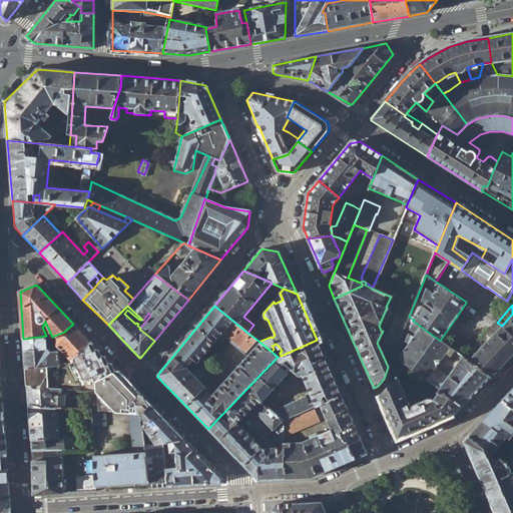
[(512,336),(512,314),(502,326),(512,336)]
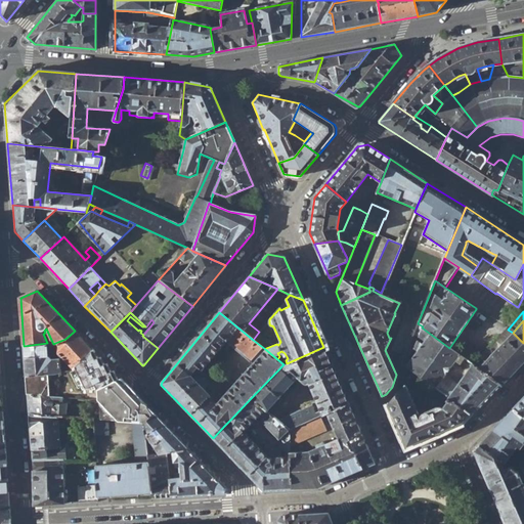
[(408,369),(413,374),(472,416),(500,385),(477,367),(472,363),(464,358),(462,360),(470,365),(456,385),(444,376),(459,354),(455,352),(449,348),(422,328),(423,326),(418,323),(412,336),(423,342),(421,344),(417,341),(415,345),(419,348),(407,363),(405,361),(412,348),(412,347),(408,345),(400,364),(408,369)]
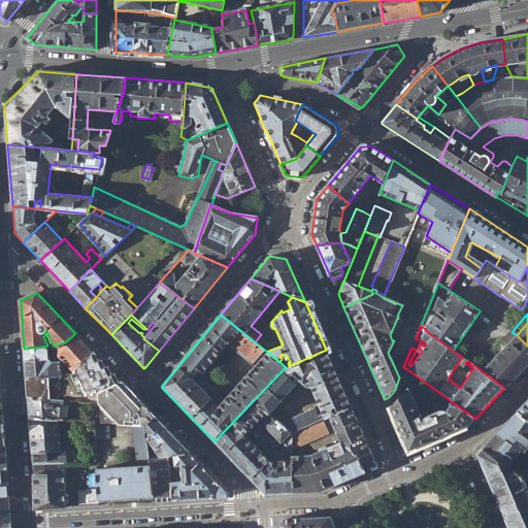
[(491,353),(496,357),(517,335),(512,332),(491,353)]
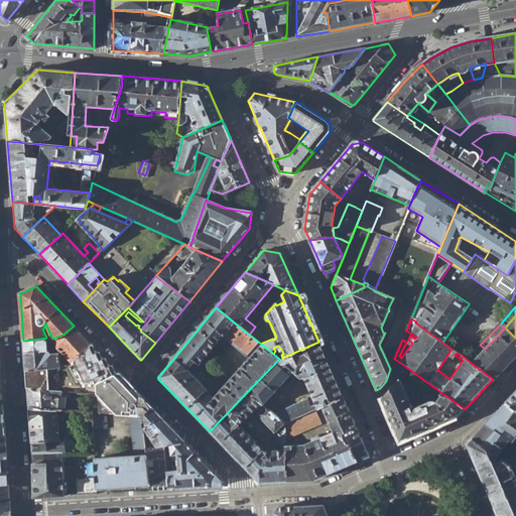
[(91,343),(74,326),(65,334),(54,338),(55,342),(56,348),(58,350),(71,364),(91,343)]
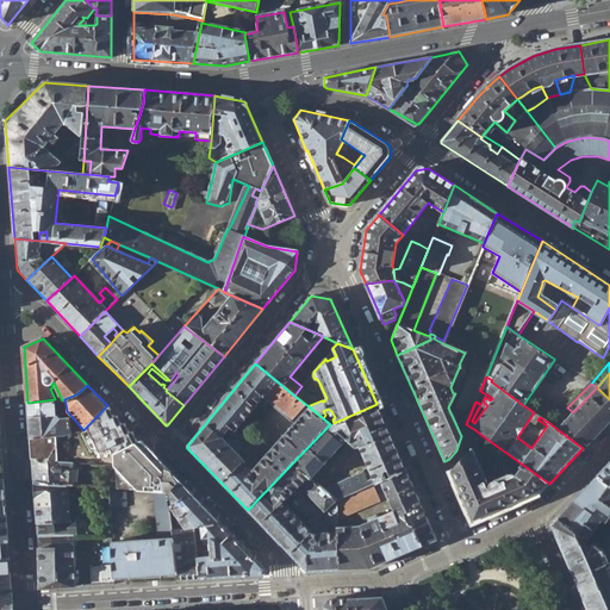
[(583,448),(609,418),(609,399),(597,387),(573,412),(567,408),(566,406),(558,414),(566,421),(560,427),(558,424),(555,428),(583,448)]
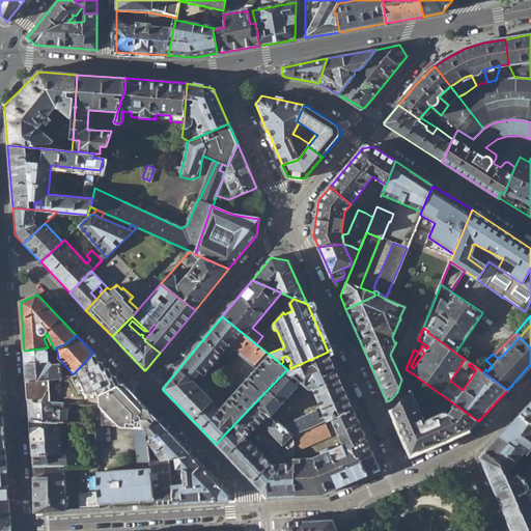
[(24,351),(25,381),(56,380),(60,378),(60,364),(56,364),(52,364),(49,361),(48,352),(48,347),(24,351)]
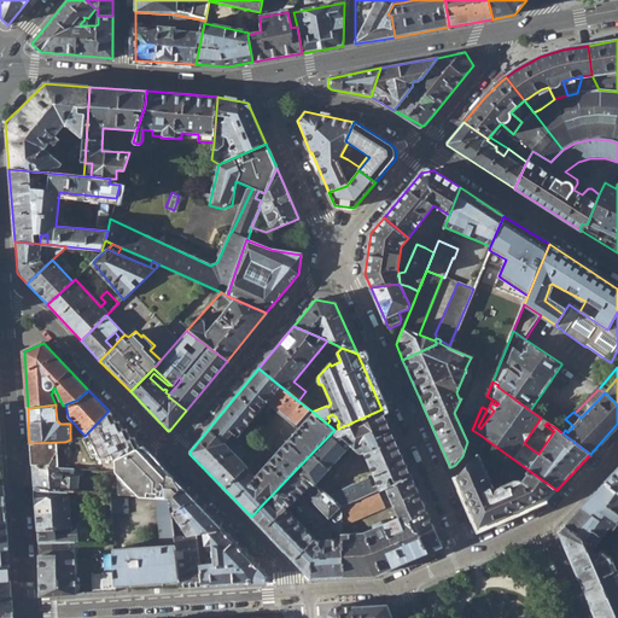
[(547,423),(557,429),(564,418),(544,404),(537,415),(541,418),(547,423)]
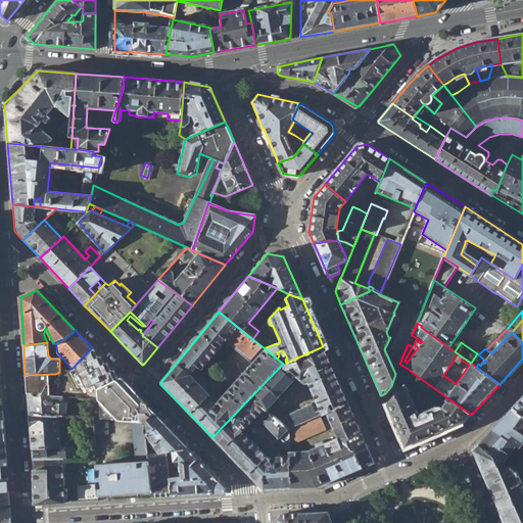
[(348,402),(323,346),(286,363),(284,364),(283,364),(250,397),(266,411),(296,377),(302,383),(304,383),(307,383),(317,405),(318,403),(321,409),(315,412),(311,405),(277,420),(288,428),(320,415),(326,412),(348,402)]
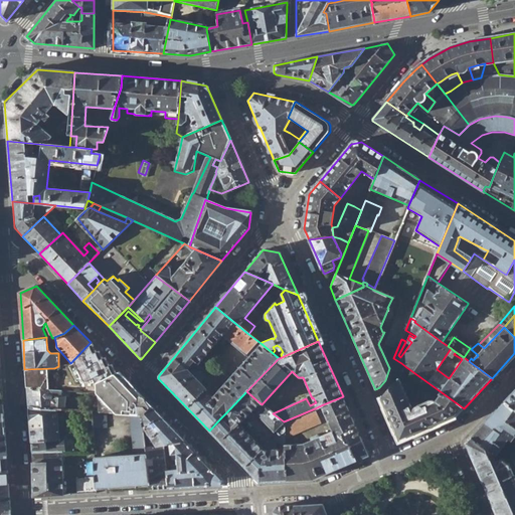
[(97,350),(91,342),(70,363),(77,371),(77,378),(58,376),(57,390),(60,390),(68,391),(76,391),(78,392),(86,393),(92,393),(96,393),(96,382),(115,373),(111,363),(108,364),(104,356),(101,357),(97,350)]
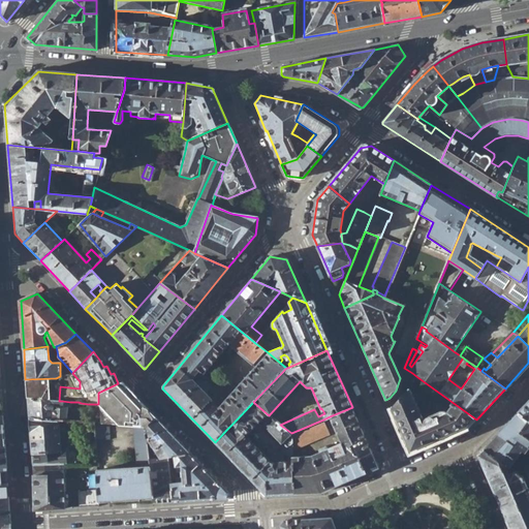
[(25,379),(27,399),(59,401),(60,386),(60,376),(56,378),(25,379)]
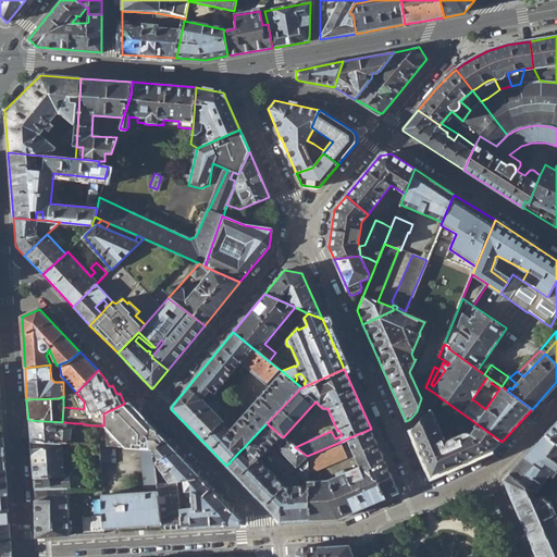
[(492,452),(502,442),(440,397),(437,399),(411,430),(410,431),(431,478),(492,452)]
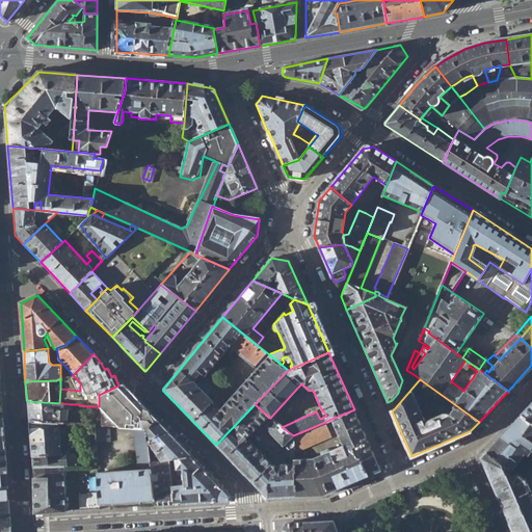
[(99,424),(135,427),(136,427),(147,428),(154,422),(157,420),(122,383),(118,386),(99,395),(99,406),(99,409),(99,424)]
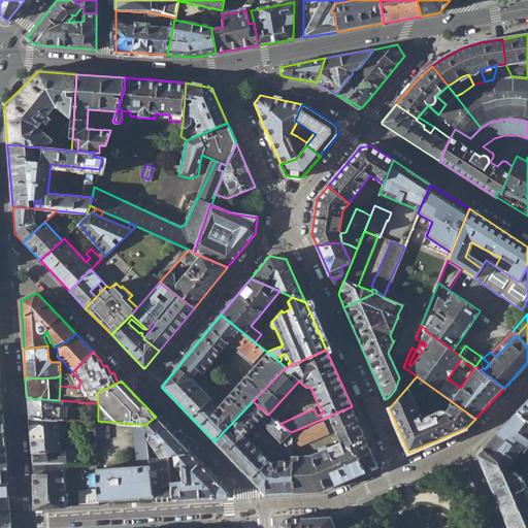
[(27,398),(28,418),(59,419),(65,419),(66,406),(61,405),(62,400),(59,400),(27,398)]
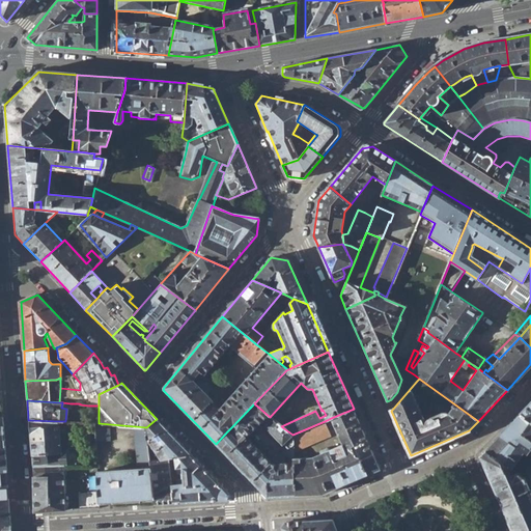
[(530,401),(520,414),(530,422),(530,401)]
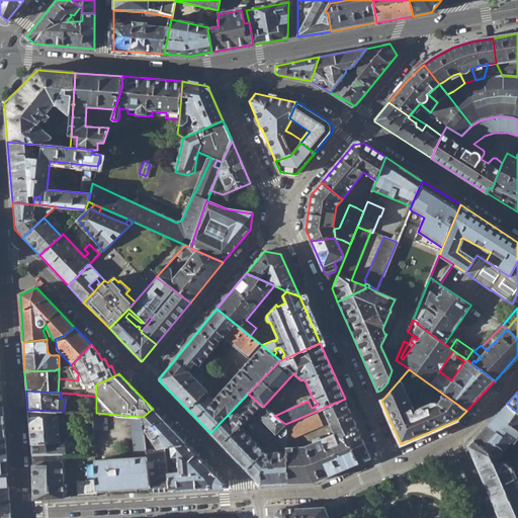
[(210,433),(237,460),(255,442),(240,427),(255,412),(259,416),(258,417),(275,434),(279,438),(276,440),(286,439),(285,424),(274,416),(263,407),(248,394),(228,415),(231,418),(225,424),(222,421),(210,433)]
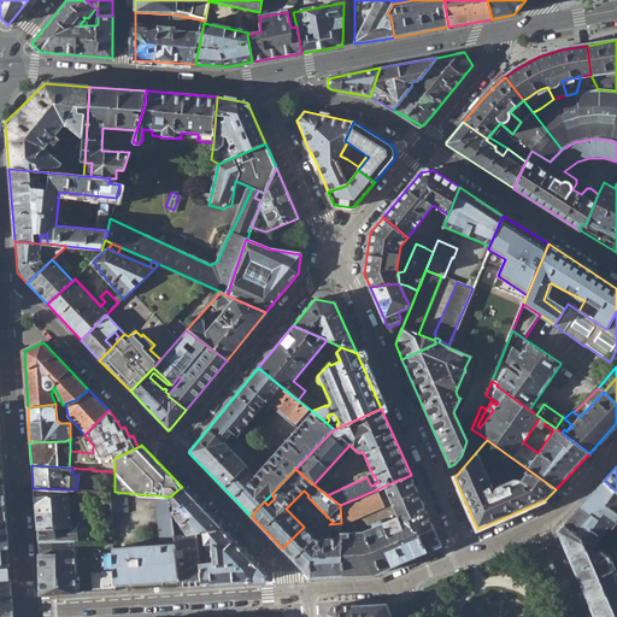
[(110,492),(115,492),(115,475),(115,471),(110,471),(103,471),(104,492),(110,492)]
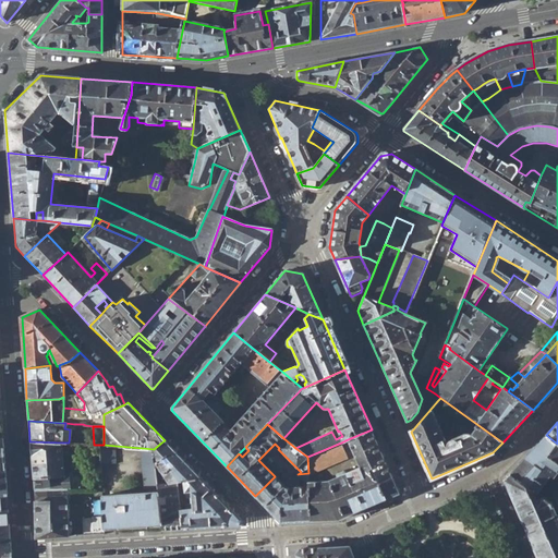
[(400,493),(372,429),(348,439),(361,466),(347,472),(346,470),(344,470),(337,472),(336,474),(337,476),(327,480),(308,481),(311,520),(339,519),(400,493)]
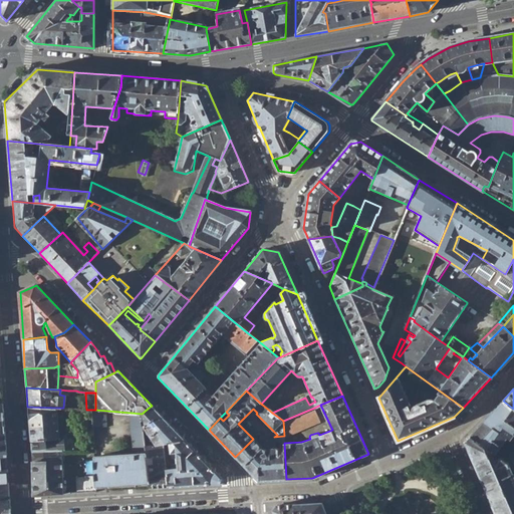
[(513,409),(503,401),(470,436),(494,453),(506,438),(511,442),(505,449),(513,455),(513,433),(513,431),(513,409)]
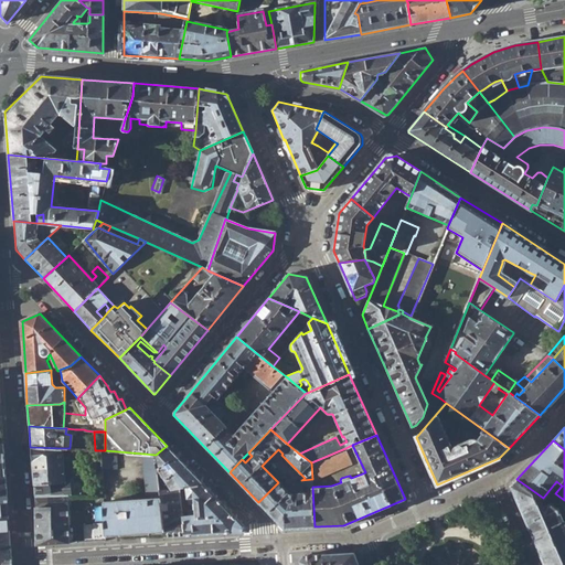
[(167,446),(163,448),(156,455),(159,490),(179,487),(185,487),(194,484),(202,483),(167,446)]
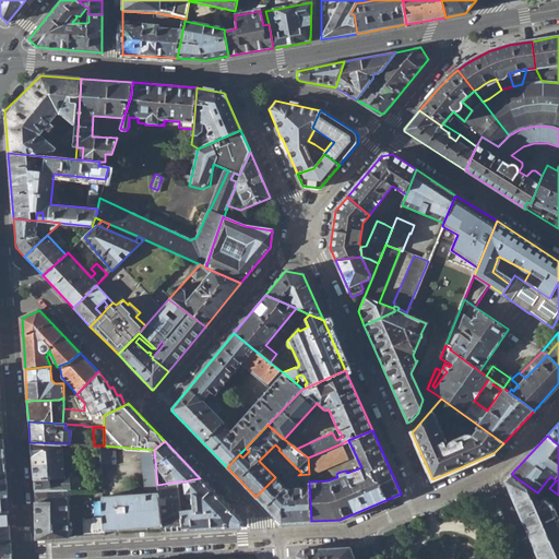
[(30,442),(33,490),(64,489),(63,472),(63,464),(62,443),(30,442)]
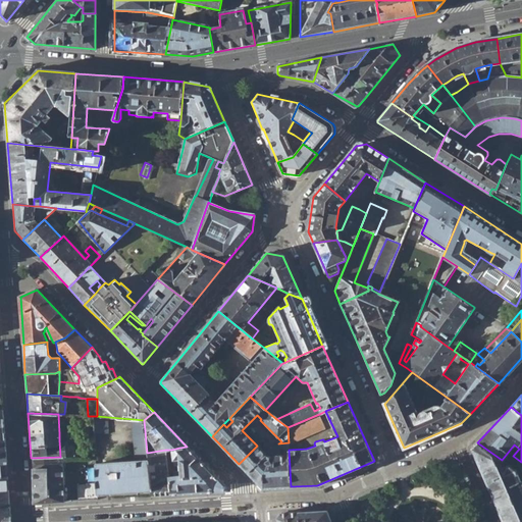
[(288,427),(289,442),(289,444),(324,427),(319,414),(288,427)]
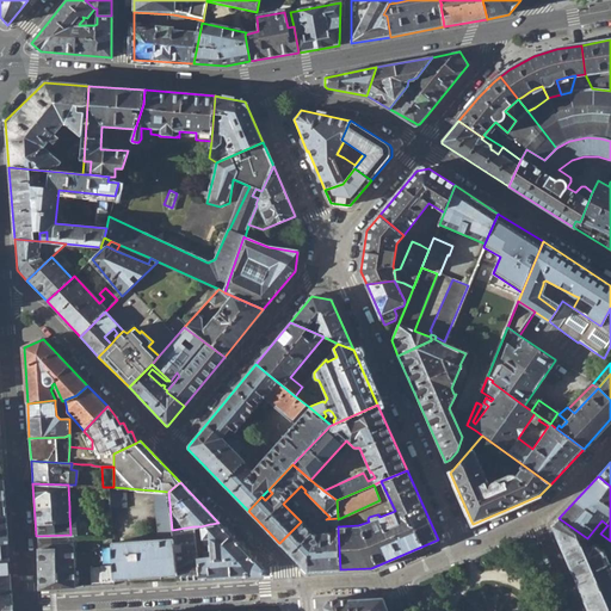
[(158,536),(161,536),(173,535),(172,530),(168,492),(156,491),(155,491),(158,536)]
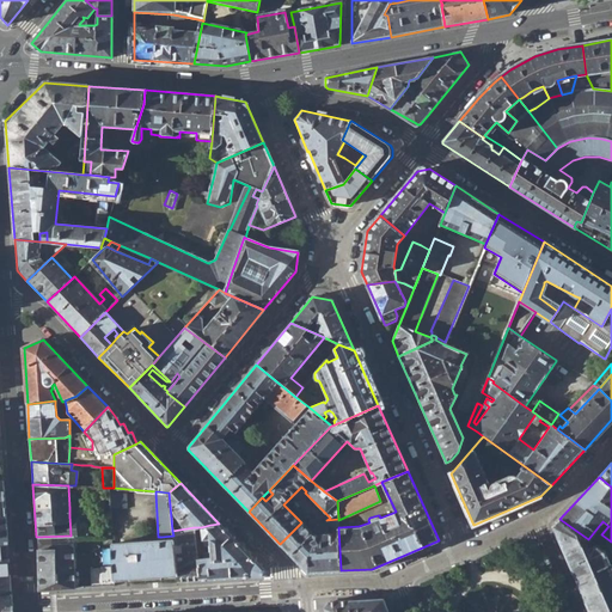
[(307,573),(341,570),(338,527),(338,520),(338,519),(326,520),(314,530),(308,530),(301,522),(280,544),(307,573)]
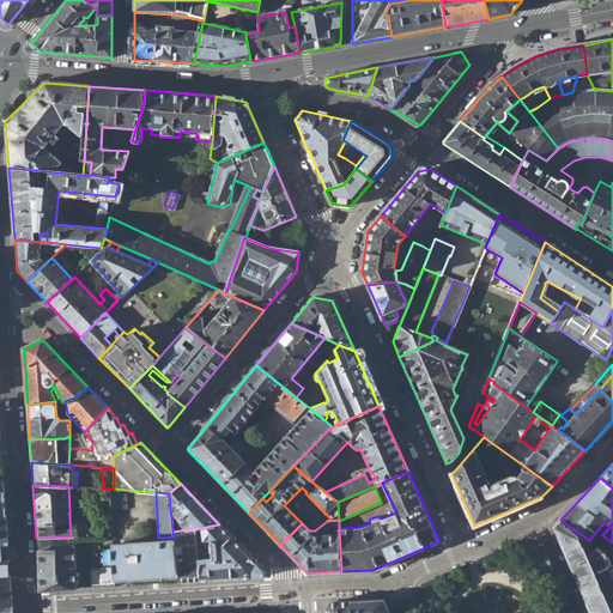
[(612,612),(612,566),(610,558),(607,552),(606,552),(589,540),(560,520),(553,527),(590,612),(612,612)]
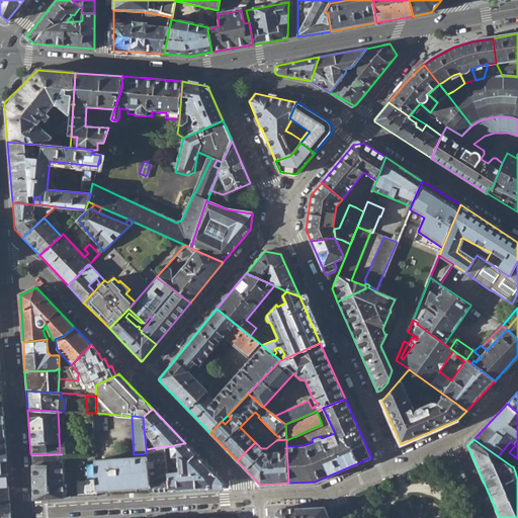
[(224,483),(185,443),(178,444),(170,446),(172,461),(176,460),(177,466),(178,466),(179,471),(167,472),(169,491),(223,488),(224,483)]
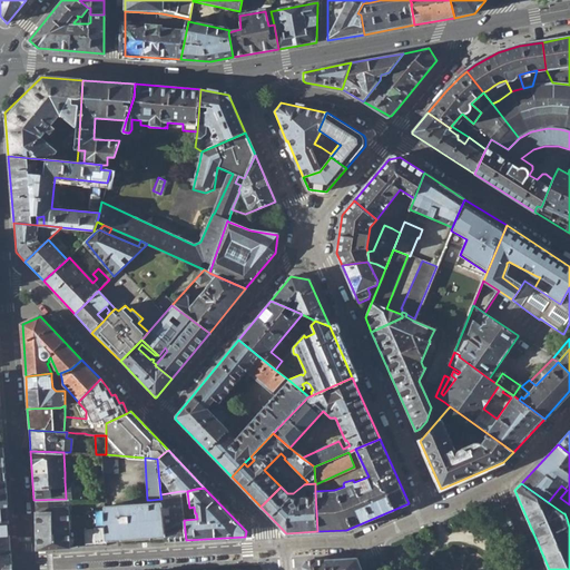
[(163,542),(186,540),(184,520),(180,491),(160,494),(161,499),(161,510),(169,509),(170,517),(161,517),(163,536),(163,542)]
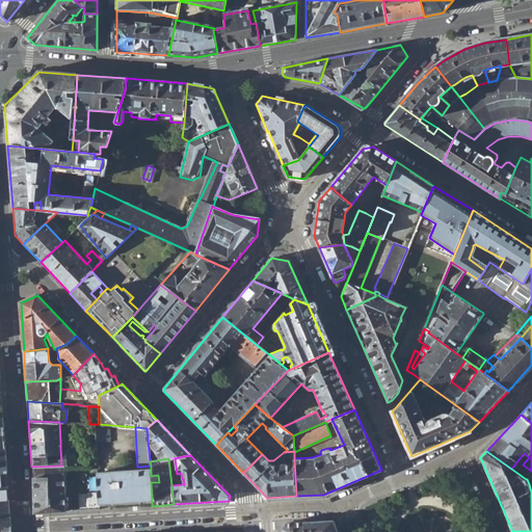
[(0,515),(9,514),(7,486),(6,486),(6,477),(5,472),(7,472),(6,466),(0,466),(0,515)]
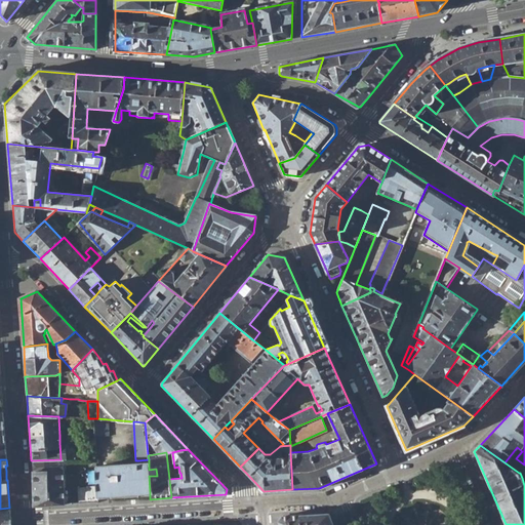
[(64,459),(61,459),(31,460),(32,506),(33,507),(63,505),(64,459)]
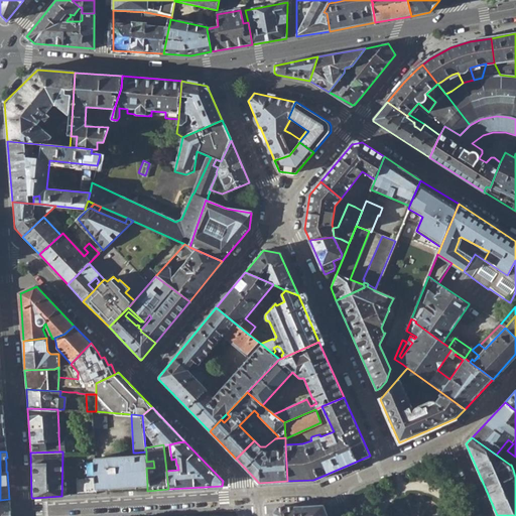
[(95,489),(147,485),(146,468),(146,462),(146,452),(136,453),(136,455),(94,458),(95,489)]
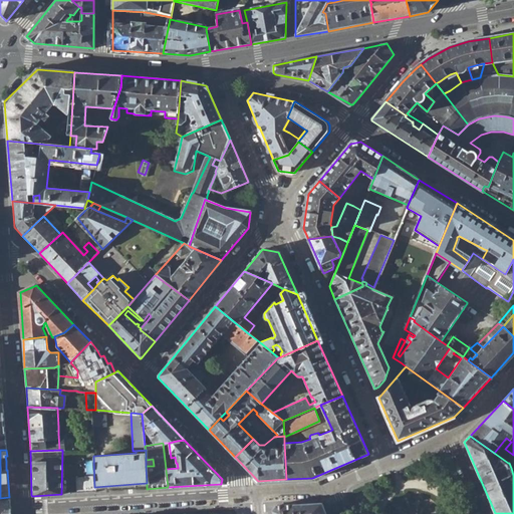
[(78,477),(78,489),(87,488),(86,476),(78,477)]
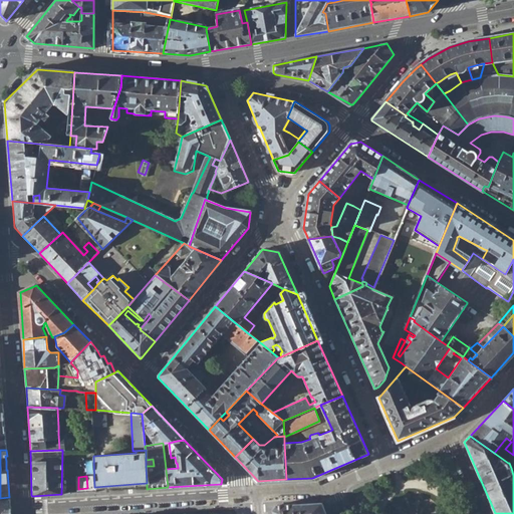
[(0,513),(10,513),(9,497),(0,498),(0,513)]
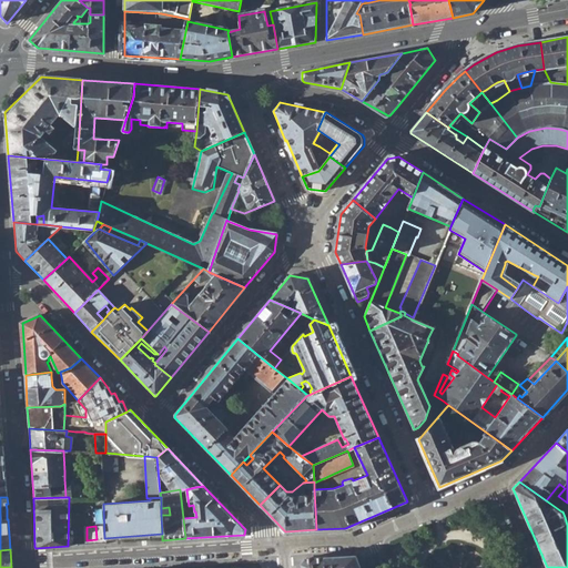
[(302,566),(303,567),(361,567),(356,556),(305,558),(301,564),(302,566)]
